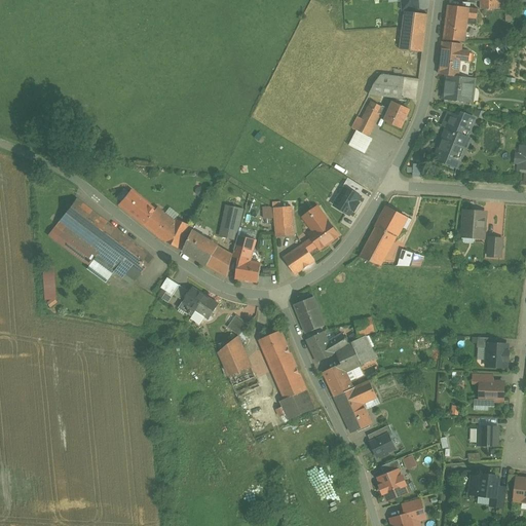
[(481,0),(482,11),(498,10),(497,0),(481,0)]
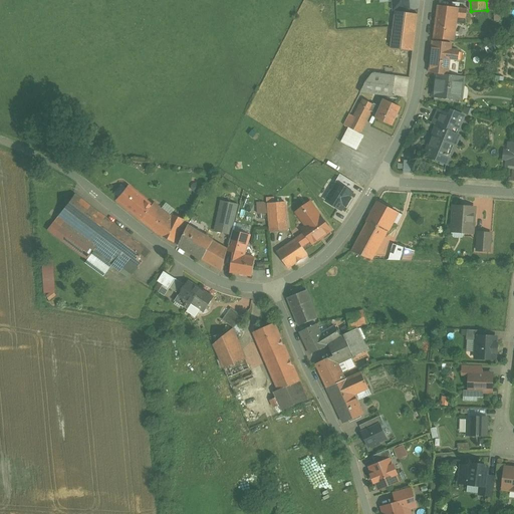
[(465,12),(438,8),(435,36),(454,38),(457,20),(464,21),(465,12)]
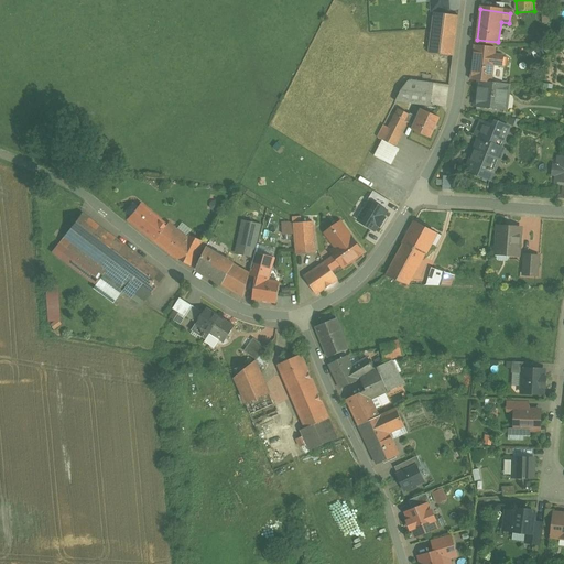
[(458,15),(433,12),(427,53),(454,56),(458,15)]
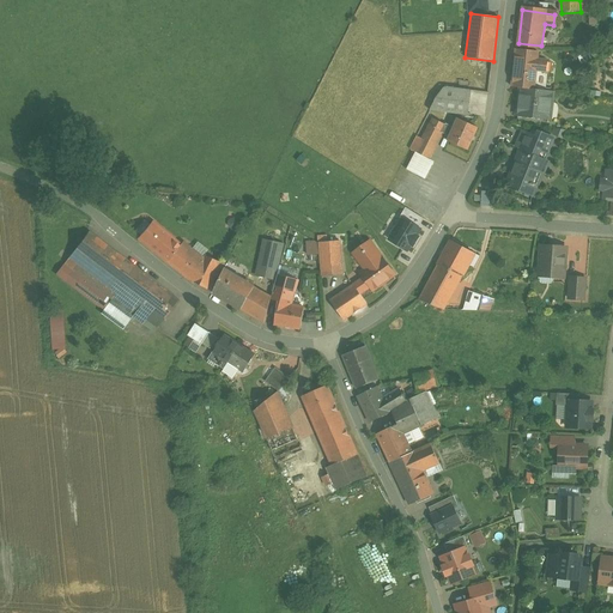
[(539,53),(517,50),(513,87),(521,89),(521,87),(546,91),(547,73),(547,72),(548,64),(547,61),(538,60),(539,53)]
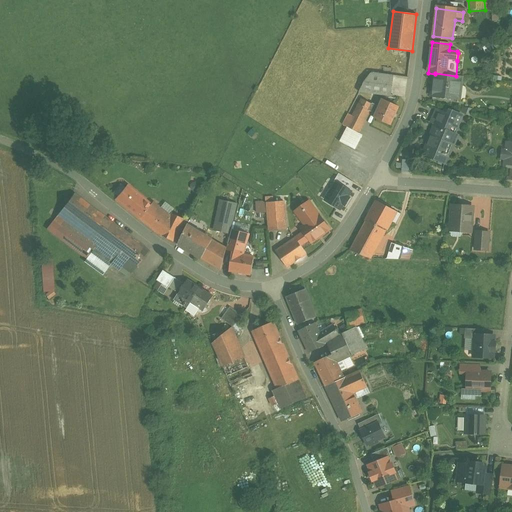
[(394,76),(372,73),(365,81),(359,93),(391,97),(394,76)]
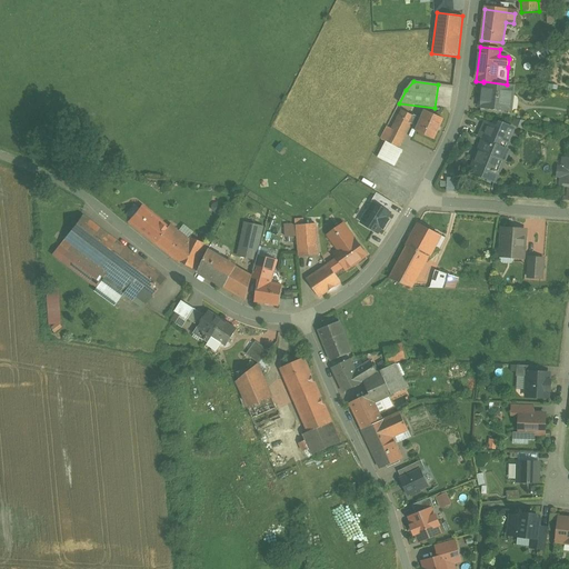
[(507,85),(483,81),(483,82),(482,91),(481,101),(480,108),(511,111),(513,86),(507,85)]
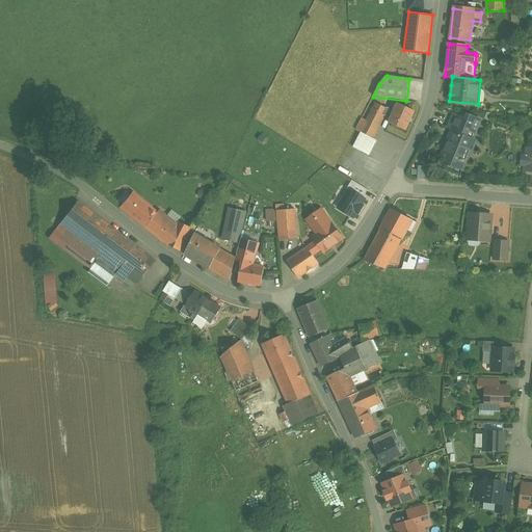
[(376,103),(367,121),(362,118),(356,130),(362,132),(373,138),(384,115),(392,118),(395,111),(393,110),(392,111),(376,103)]
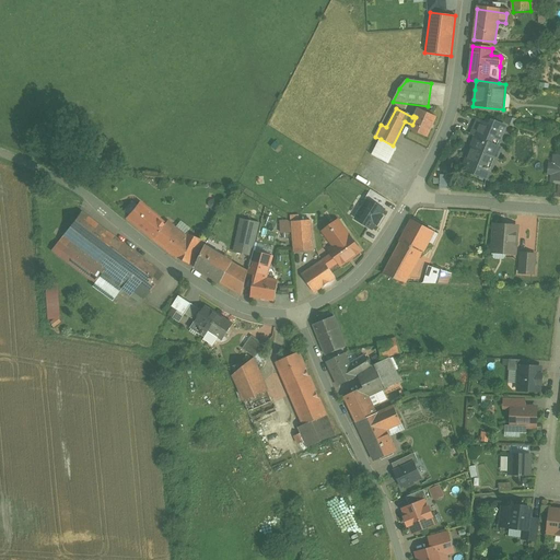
[(436,117),(419,109),(412,125),(410,129),(428,138),(436,117)]
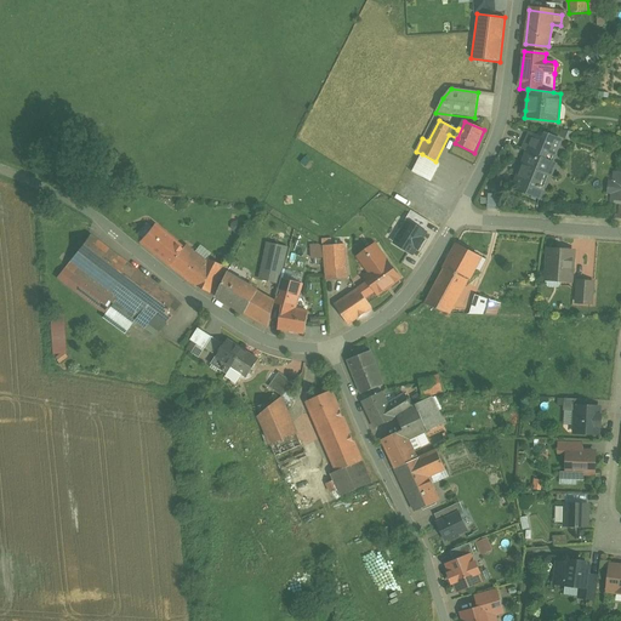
[(546,135),(545,140),(530,135),(524,148),(530,149),(528,155),(530,157),(531,155),(551,163),(560,141),(546,135)]
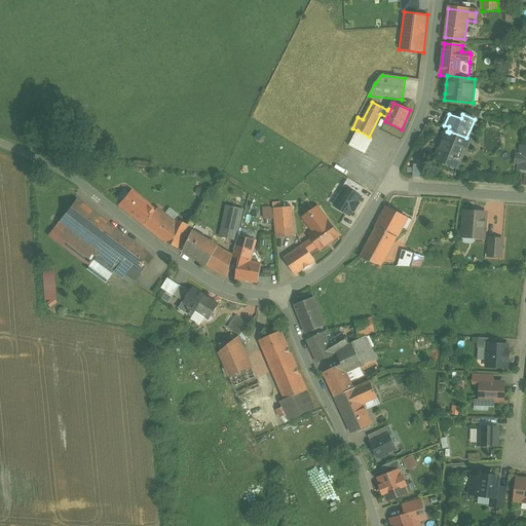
[(369,137),(358,130),(349,146),(366,154),(373,139),(369,137)]
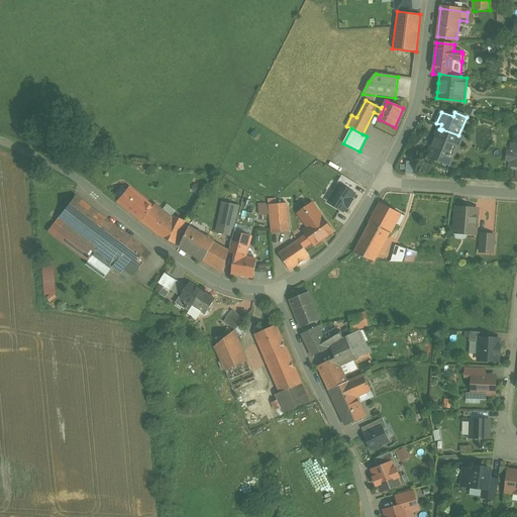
[(458,135),(442,129),(441,130),(439,129),(436,137),(438,138),(435,148),(432,146),(429,154),(436,158),(436,160),(450,166),(453,157),(450,156),(458,135)]
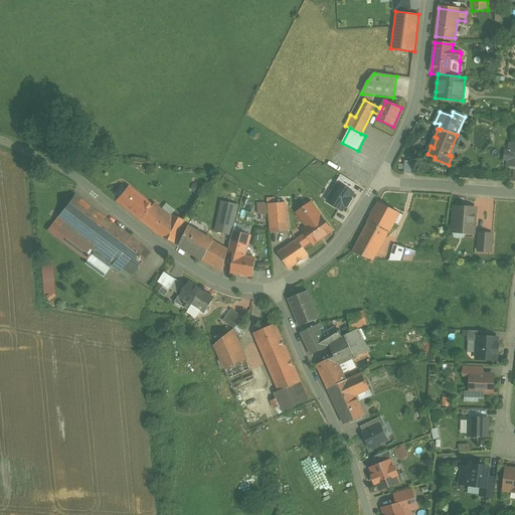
[(514,167),(514,145),(505,146),(505,150),(500,150),(500,161),(503,161),(503,168),(514,167)]
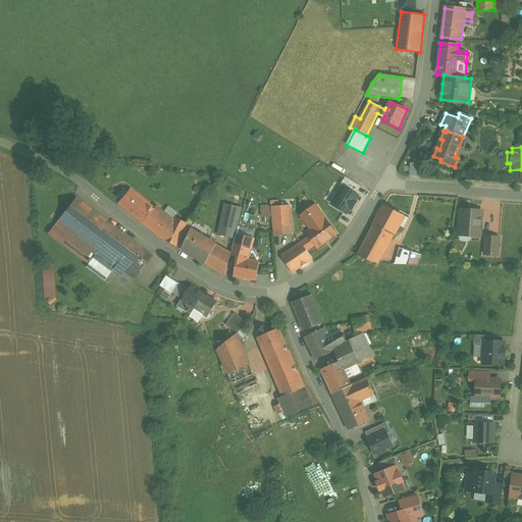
[(343,187),(356,195),(361,187),(346,177),(341,186),(343,187)]
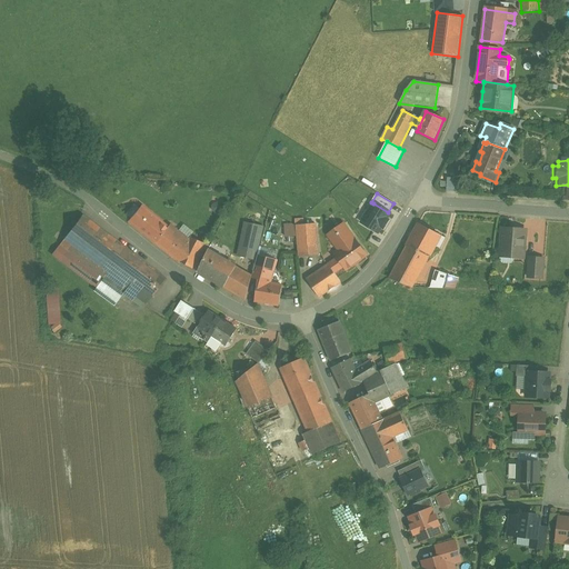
[(378,232),(381,227),(383,228),(389,220),(386,219),(390,212),(388,212),(373,203),(368,212),(367,211),(361,220),(362,221),(361,223),(378,232)]
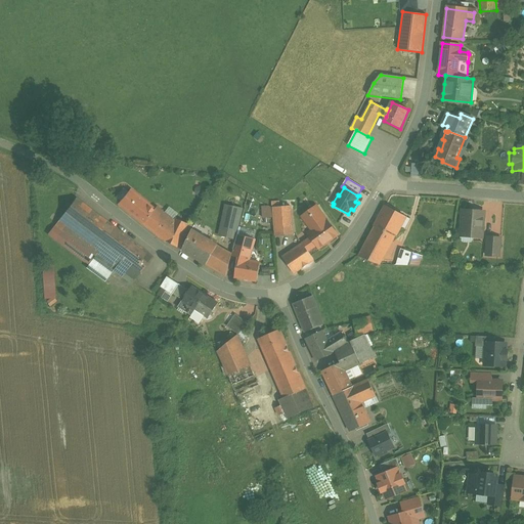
[(156,210),(132,191),(120,205),(144,224),(156,210)]
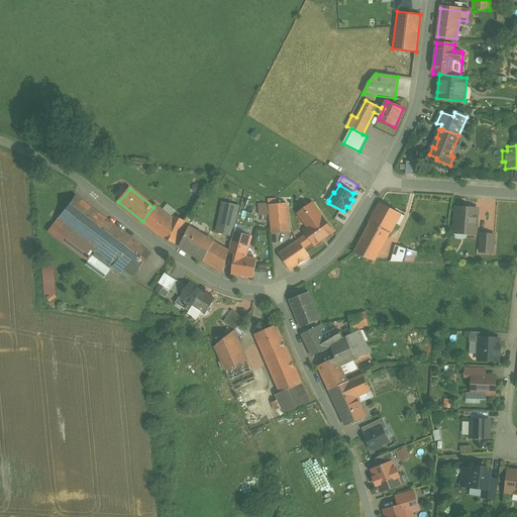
[(124,233),(75,196),(55,223),(95,253),(113,267),(121,273),(123,270),(133,277),(138,270),(112,249),(124,233)]
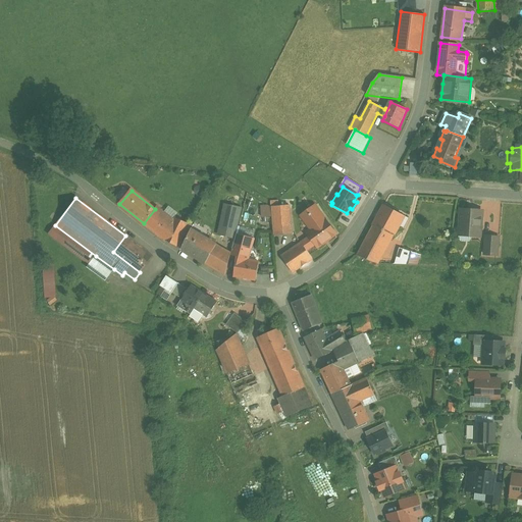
[(273,236),(293,233),(290,206),(271,207),(273,236)]
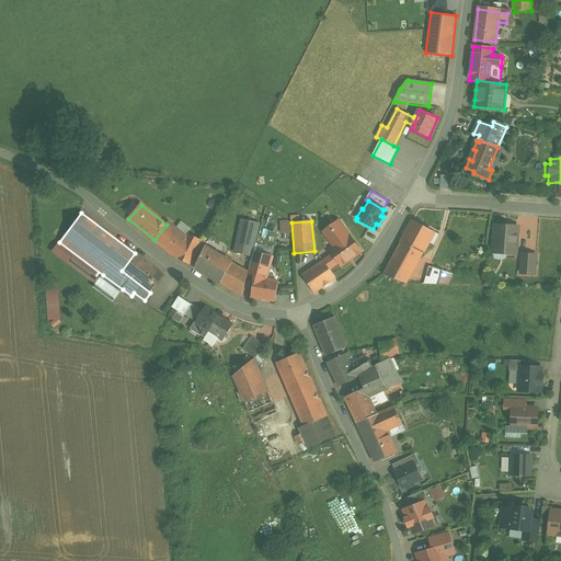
[(434,233),(413,222),(403,240),(425,251),(434,233)]
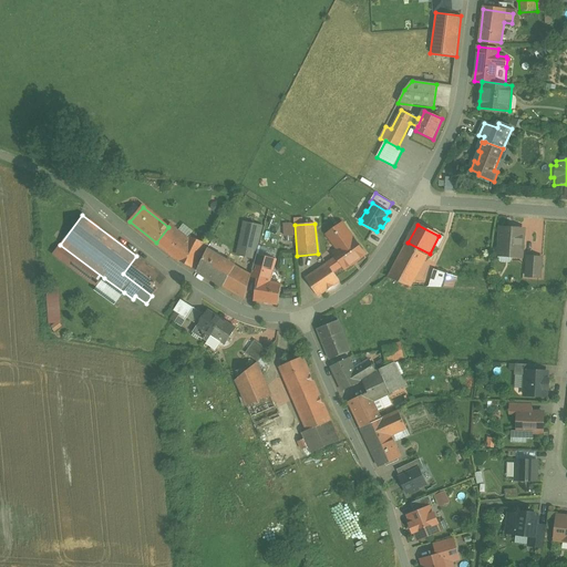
[(187,244),(168,227),(156,243),(179,261),(187,244)]
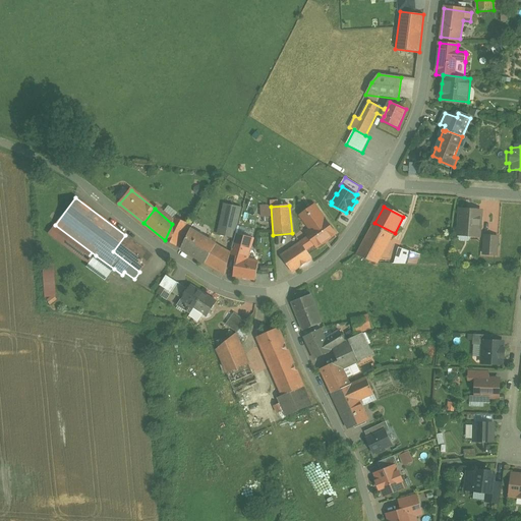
[(325,220),(316,209),(306,216),(314,227),(306,233),(309,236),(301,242),(306,250),(315,244),(317,247),(336,234),(326,219),(325,220)]
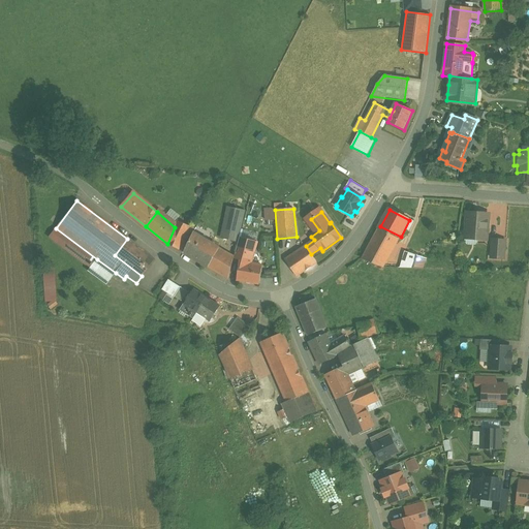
[(489,214),(468,213),(466,236),(478,237),(477,240),(487,240),(489,214)]
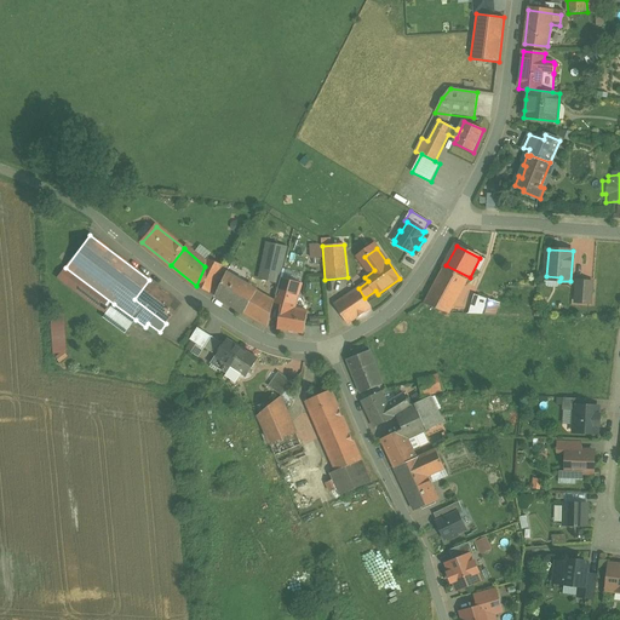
[(285,258),(267,254),(260,279),(279,283),(285,258)]
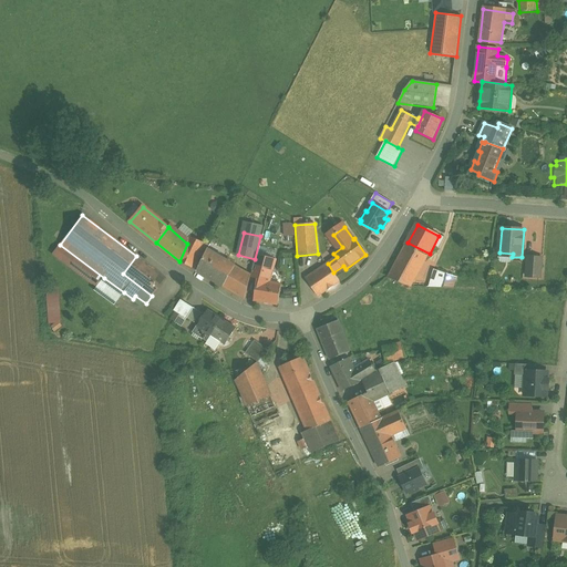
[(203,243),(191,236),(187,244),(179,261),(196,270),(212,239),(206,236),(203,243)]
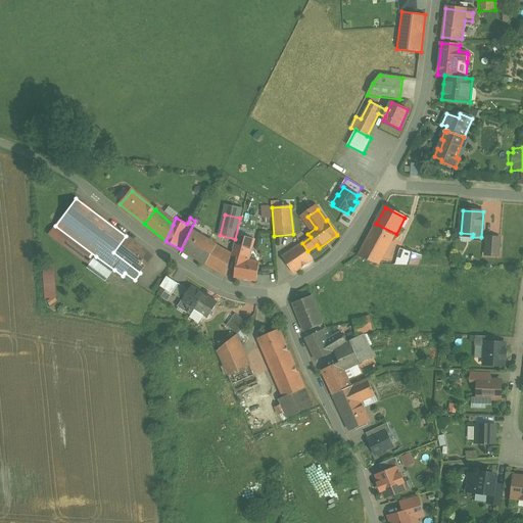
[(396,234),(376,224),(360,254),(360,256),(380,265),(396,234)]
